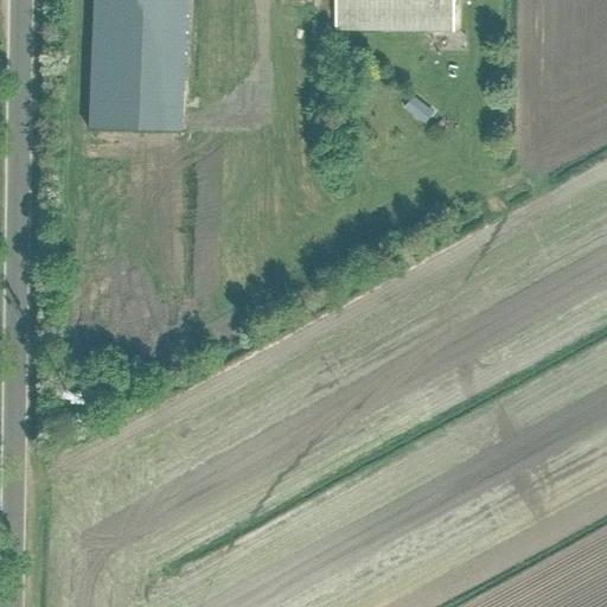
[(90,0),(87,129),(180,132),(186,0),(90,0)]
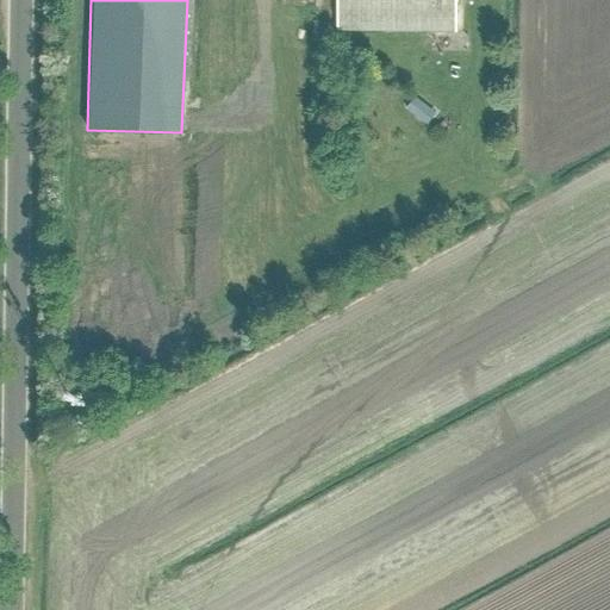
[(456,0),(337,0),(337,30),(456,32),(456,0)]
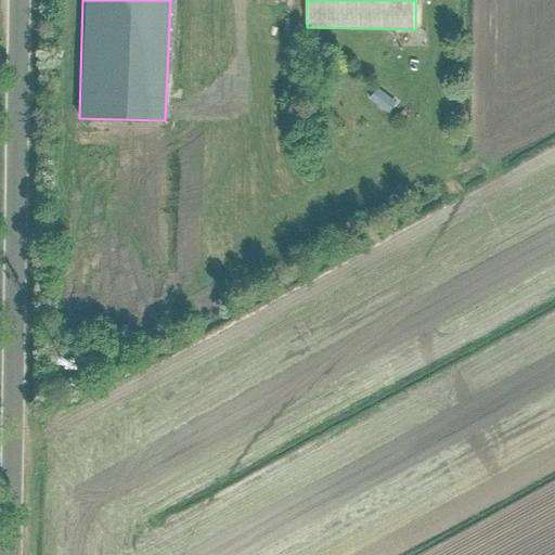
[(275,8),(275,25),(287,24),(286,7),(275,8)]
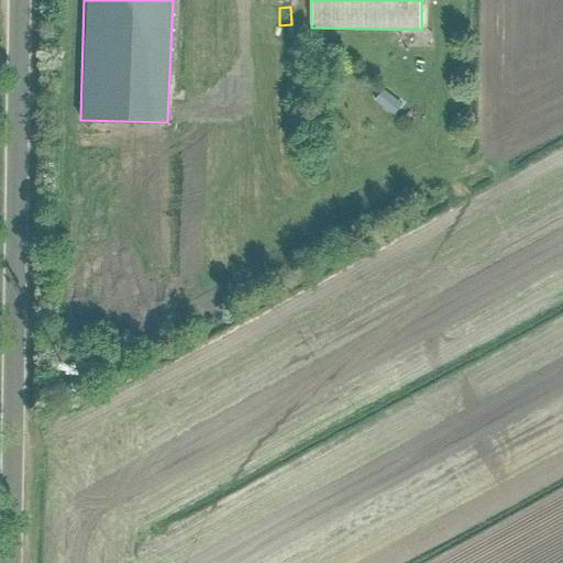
[(205,74),(203,52),(192,53),(194,74),(205,74)]
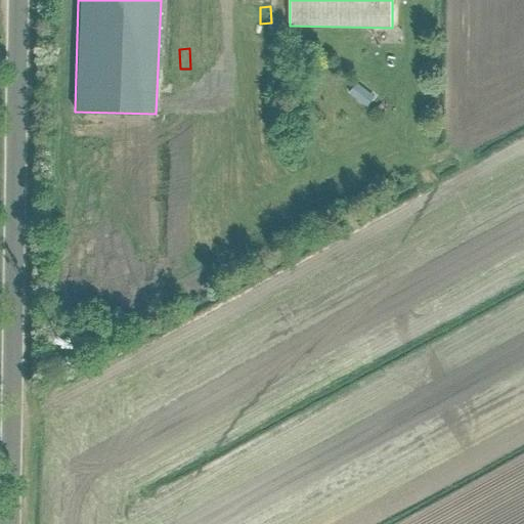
[(358,92),(352,99),(366,112),(373,104),(358,92)]
